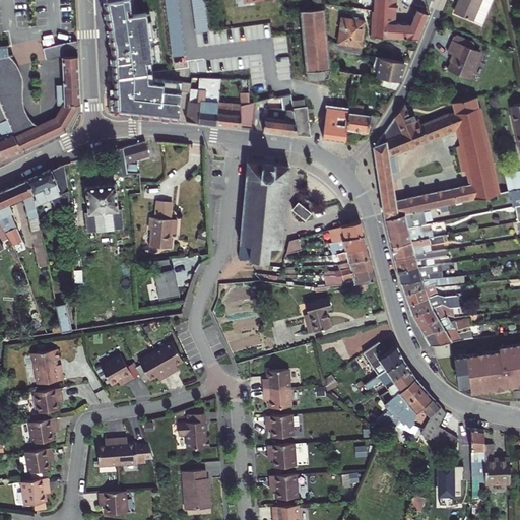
[(132,0),(113,0),(109,1),(113,28),(115,47),(116,78),(112,91),(113,113),(153,117),(183,119),(184,91),(164,89),(164,82),(148,82),(148,72),(146,61),(153,60),(146,14),(128,17),(127,8),(133,8),(132,0)]
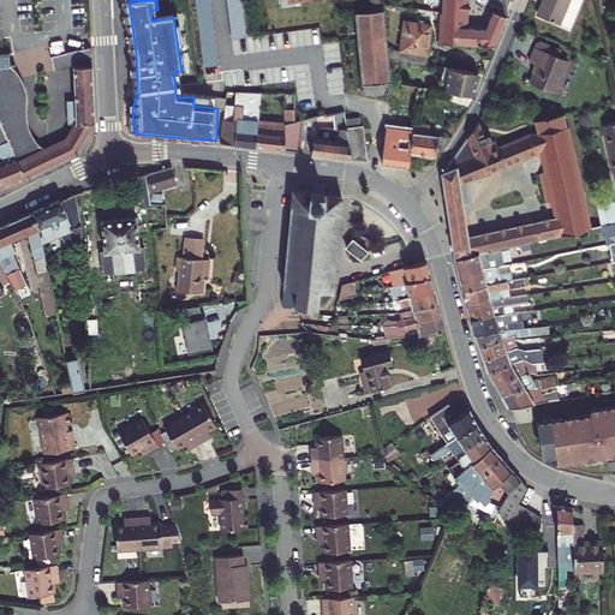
[(171,0),(175,22),(199,18),(196,0),(171,0)]
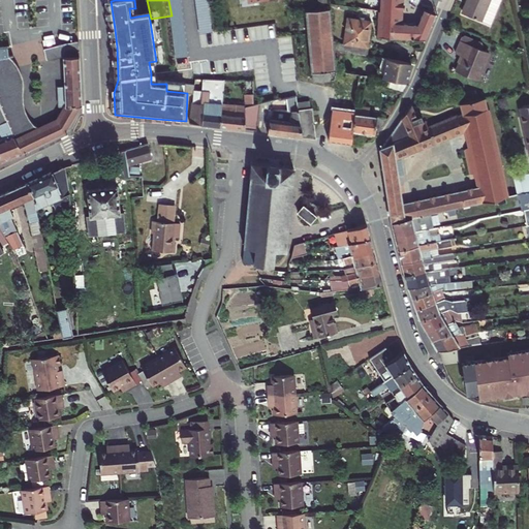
[(404,0),(383,0),(382,36),(430,37),(439,12),(427,8),(421,24),(404,22),(404,0)]
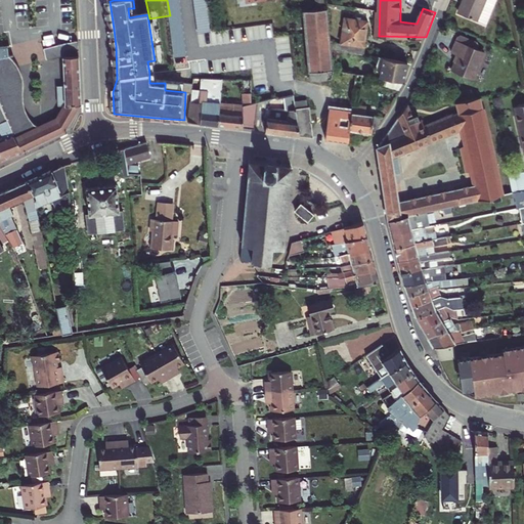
[(462,0),(459,9),(478,17),(484,0),(462,0)]
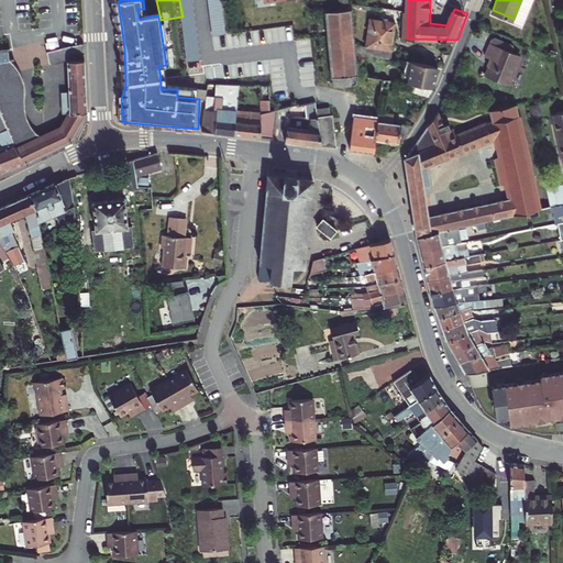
[(330,12),(337,66),(337,75),(339,75),(339,83),(360,81),(362,76),(361,55),(356,9),(330,12)]
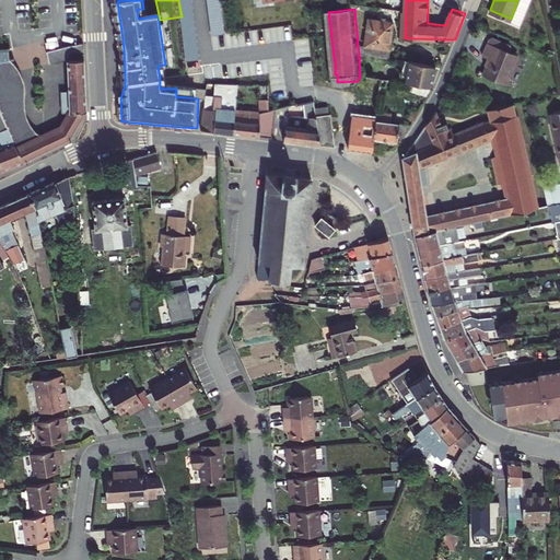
[(398,25),(373,21),(369,45),(394,49),(398,25)]
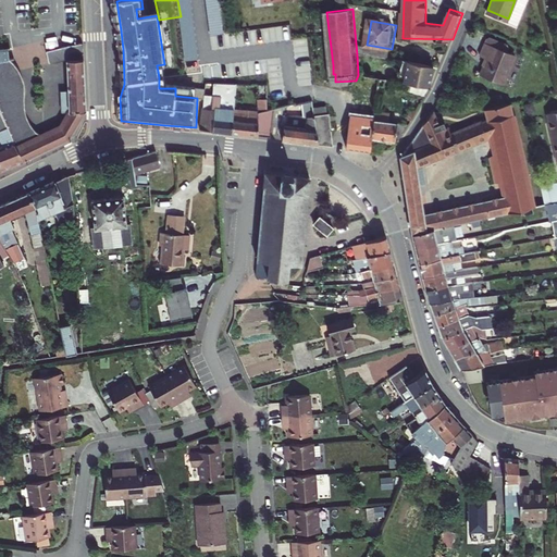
[(509,53),(480,41),(474,53),(482,58),(475,73),(497,83),(509,53)]
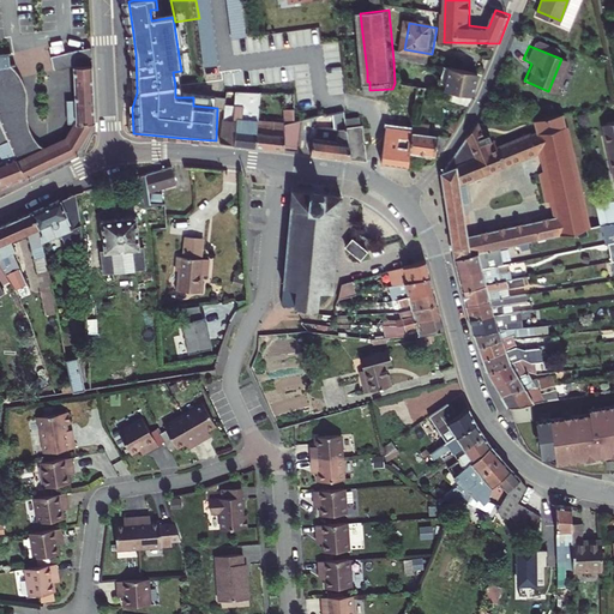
[(71,139),(50,148),(41,134),(35,125),(31,101),(26,86),(24,79),(11,62),(0,64),(0,109),(6,124),(16,142),(23,155),(34,176),(82,152),(100,120),(96,48),(84,50),(55,55),(58,70),(77,66),(78,96),(71,96),(71,120),(79,120),(79,127),(71,139)]
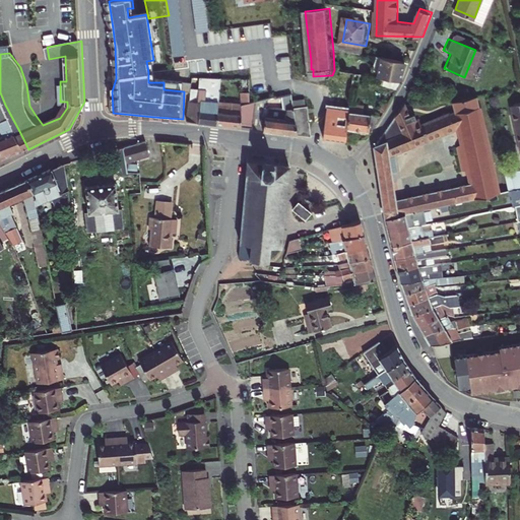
[(0,54),(9,53),(7,46),(0,46),(0,54)]
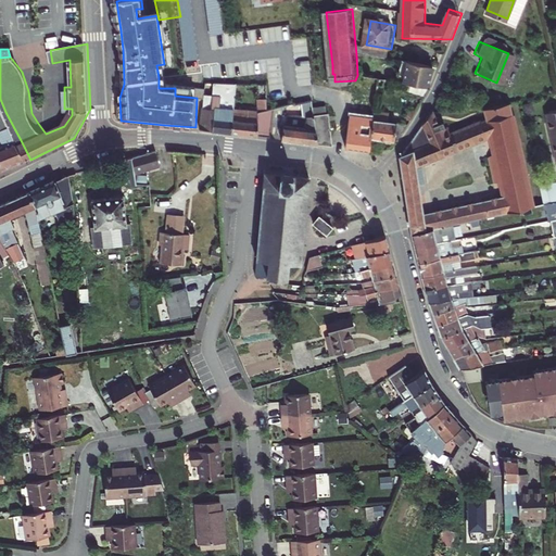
[(433,63),(406,60),(403,80),(411,81),(422,84),(430,85),(433,63)]
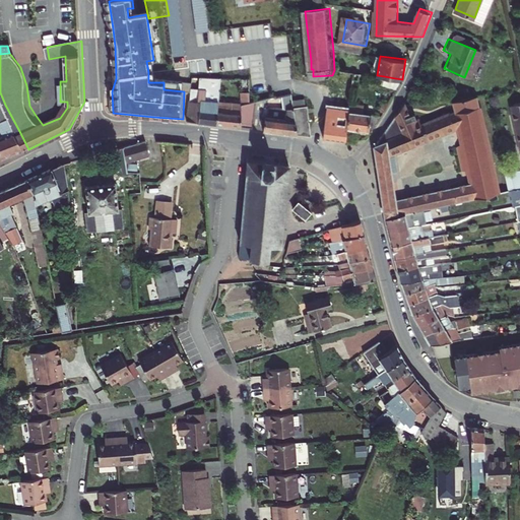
[(347,140),(349,128),(351,111),(358,73),(345,71),(340,108),(329,107),(325,137),(347,140)]
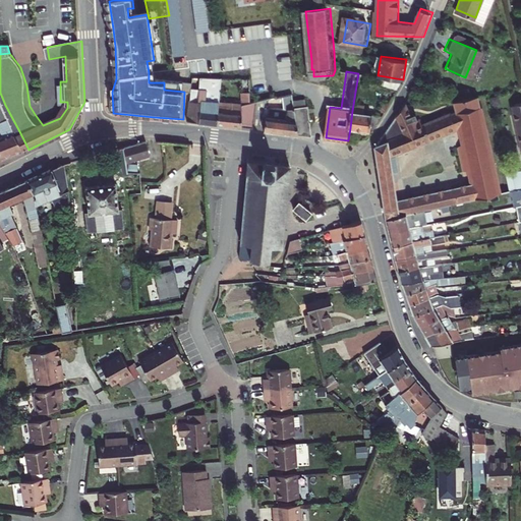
[(404,79),(403,79),(396,78),(385,76),(383,84),(400,89),(404,79)]
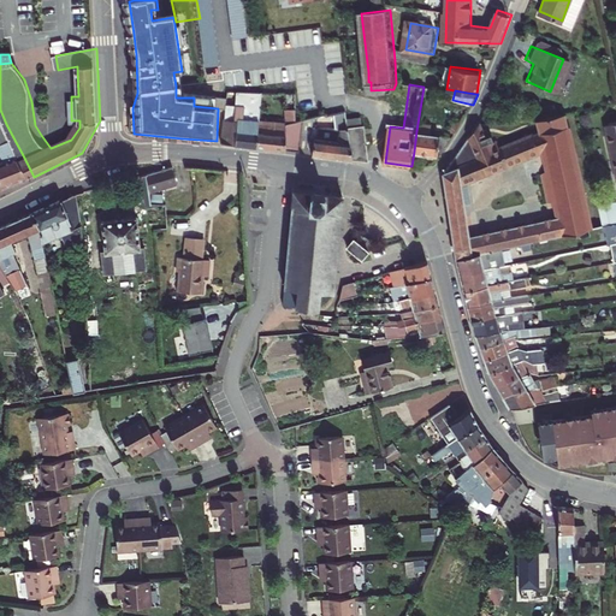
[(225,142),(261,147),(264,116),(265,96),(242,95),(241,110),(232,108),(231,112),(229,112),(229,118),(227,118),(225,142)]
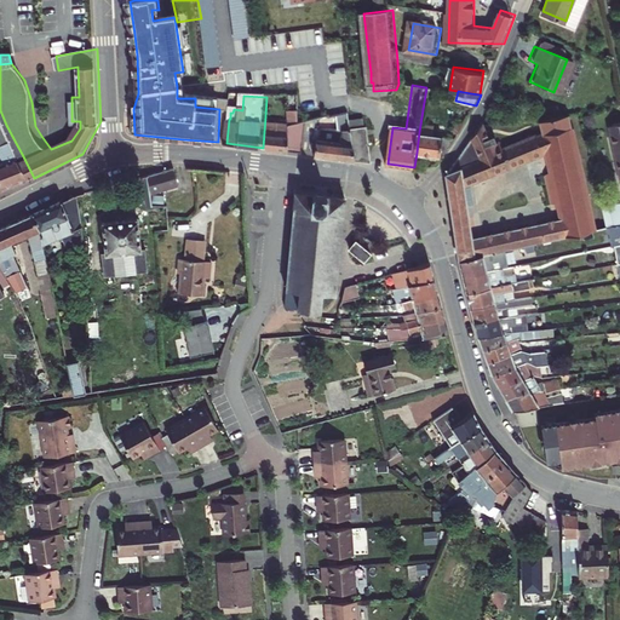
[(265,116),(263,148),(291,151),(293,125),(299,124),(299,98),(290,98),(288,114),(285,114),(285,118),(265,116)]
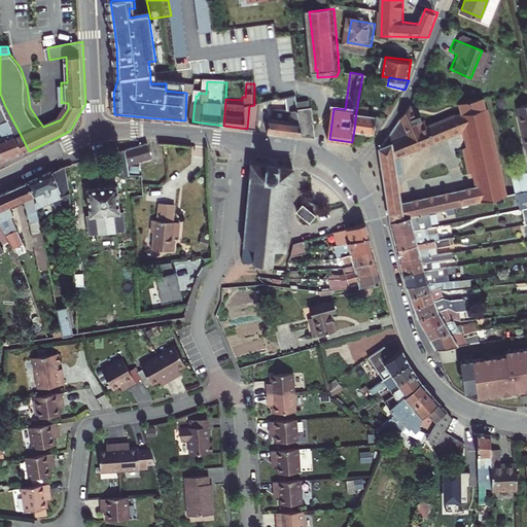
[(311,99),(299,100),(300,107),(304,136),(319,138),(315,106),(312,107),(311,99)]
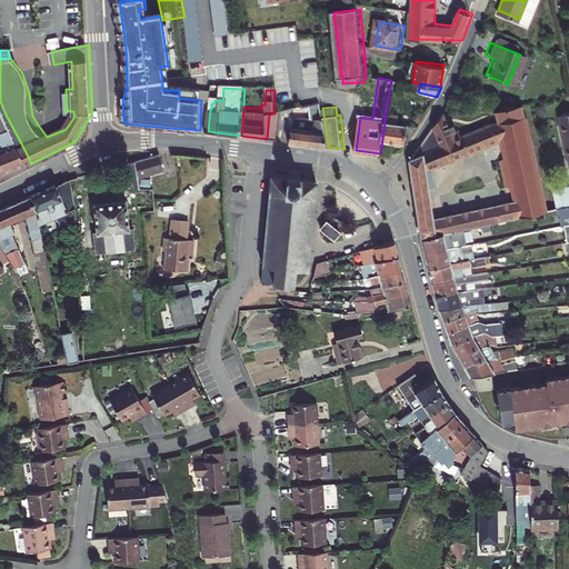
[(312,118),(323,116),(322,108),(309,110),(310,118),(312,118)]
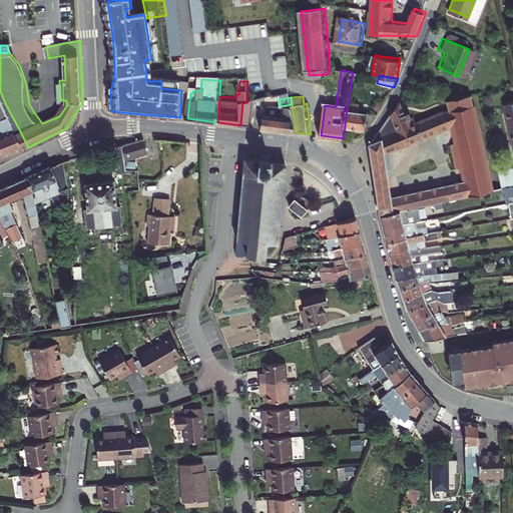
[(417,193),(390,198),(393,213),(415,208),(490,191),(482,157),(483,155),(481,153),(478,140),(479,137),(477,136),(474,118),(474,116),(473,115),(471,108),(472,106),(470,104),(469,97),(445,101),(447,109),(447,111),(450,125),(454,142),(450,144),(455,167),(459,166),(463,182),(438,187),(417,193)]
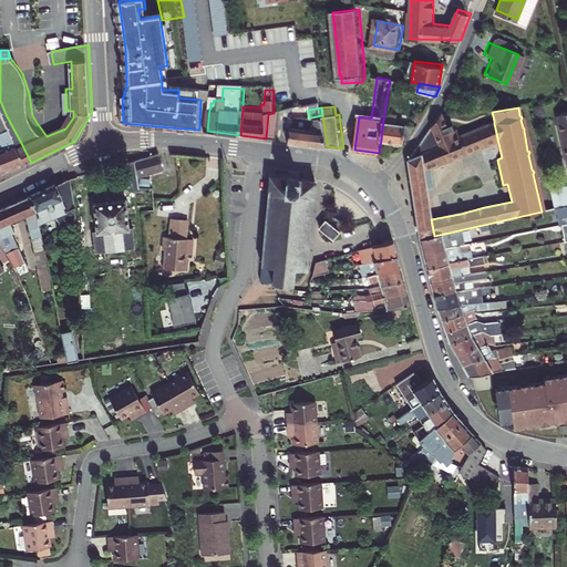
[(290,142),(289,122),(289,120),(280,119),(281,111),(274,113),(268,114),(266,138),(290,142)]
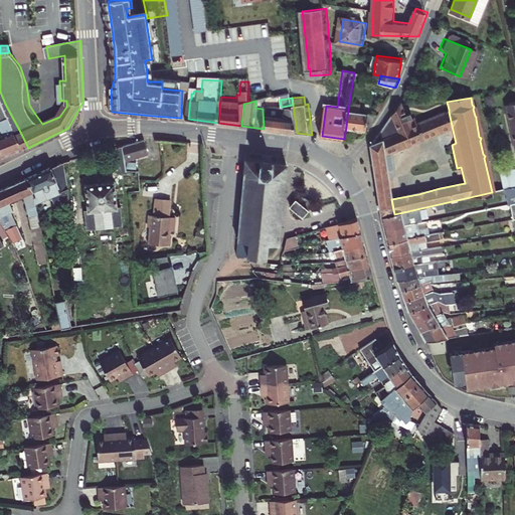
[(514,150),(514,102),(511,103),(504,105),(513,151),(514,150)]
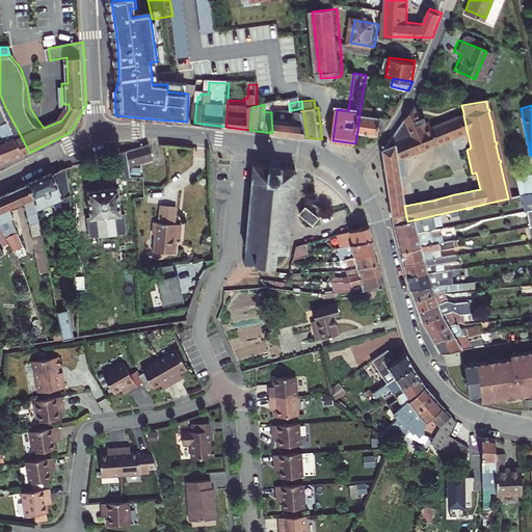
[(0,114),(5,126),(14,123),(5,107),(0,108),(0,114)]
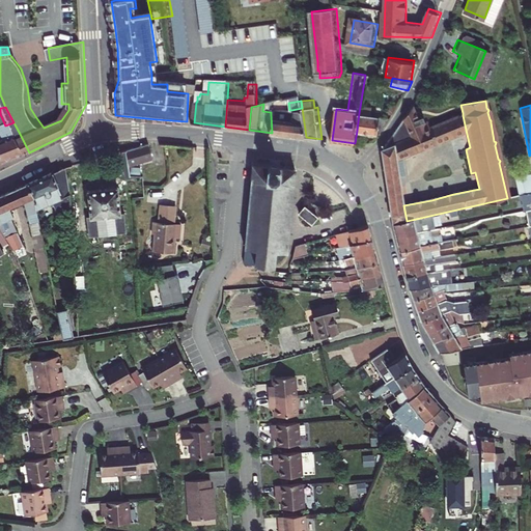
[(393,143),(396,158),(400,156),(466,130),(463,115),(457,117),(457,116),(428,129),(426,123),(420,127),(419,124),(424,122),(422,117),(417,119),(412,107),(396,128),(399,137),(392,140),(393,143)]
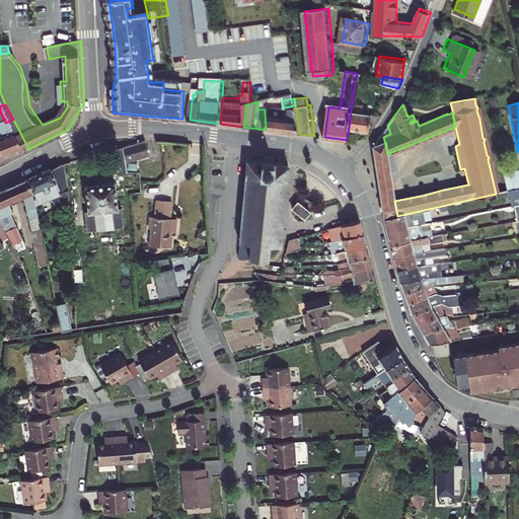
[(285,114),(265,112),(266,130),(299,134),(295,105),(285,107),(285,114)]
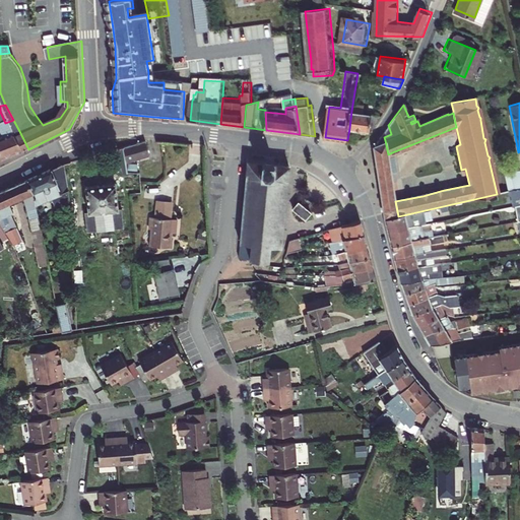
[(385,115),(351,111),(349,128),(374,131),(385,115)]
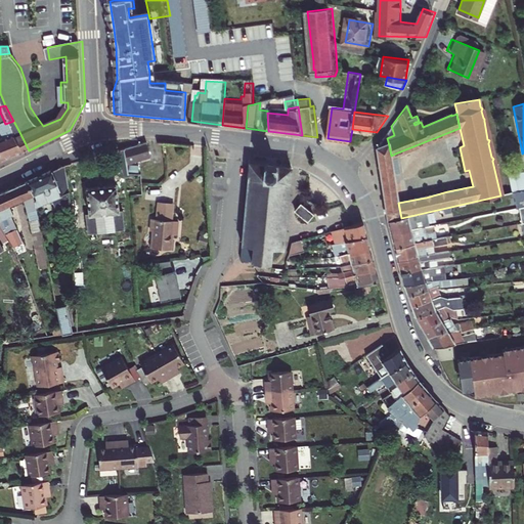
[(0,138),(0,161),(7,159),(29,150),(19,132),(0,138)]
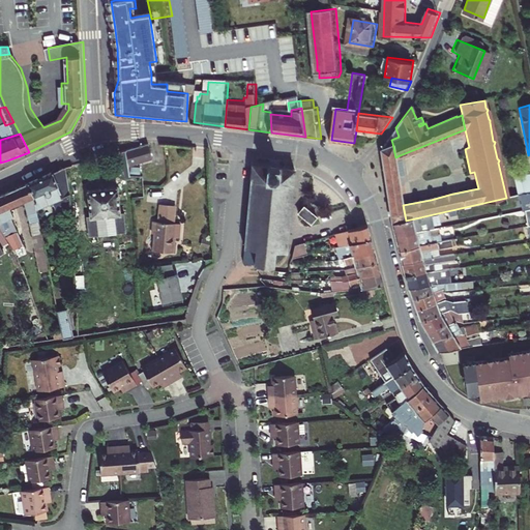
[(386,142),(384,146),(381,147),(379,150),(382,170),(384,183),(391,224),(406,221),(403,205),(399,176),(395,157),(392,143),(389,144),(386,142)]
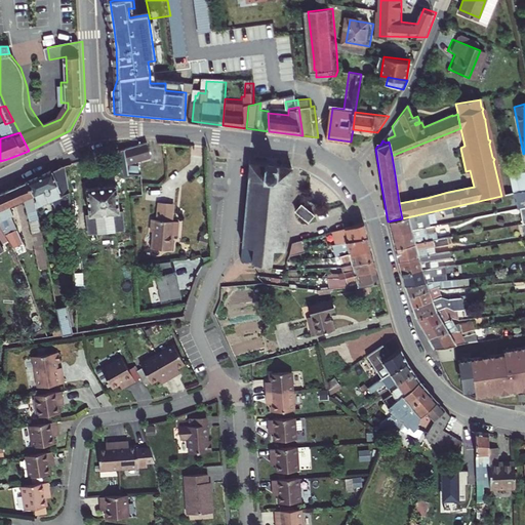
[(148,145),(126,151),(130,166),(152,160),(148,145)]
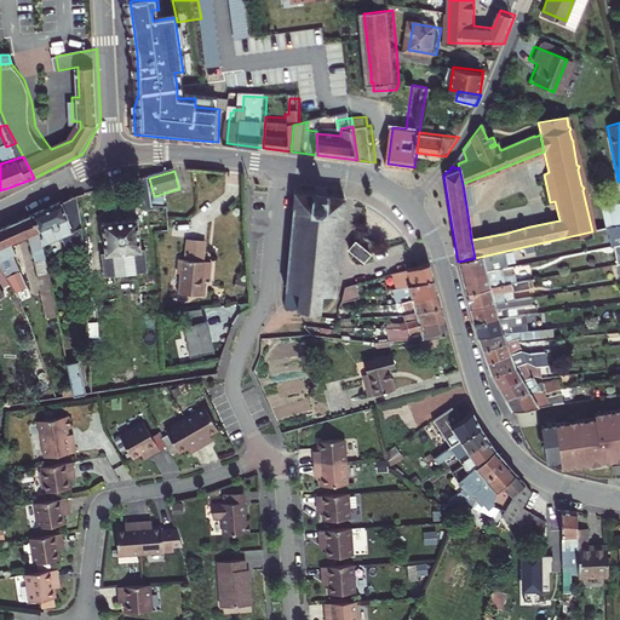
[(349,200),(298,195),(288,310),(323,311),(326,294),(339,296),(349,200)]
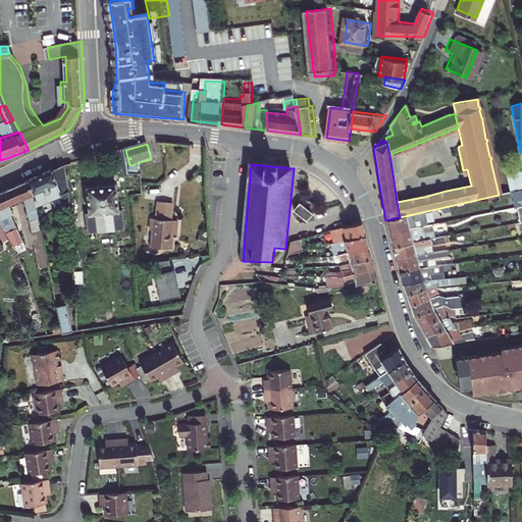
[(31,183),(39,205),(53,199),(58,213),(70,208),(69,195),(61,169),(31,183)]
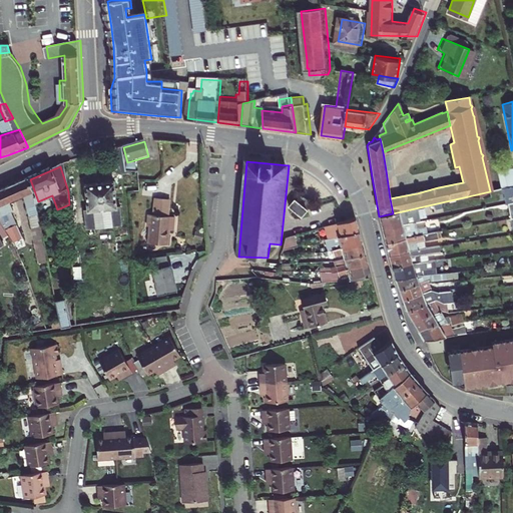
[(512,167),(503,169),(506,187),(512,185),(512,167)]
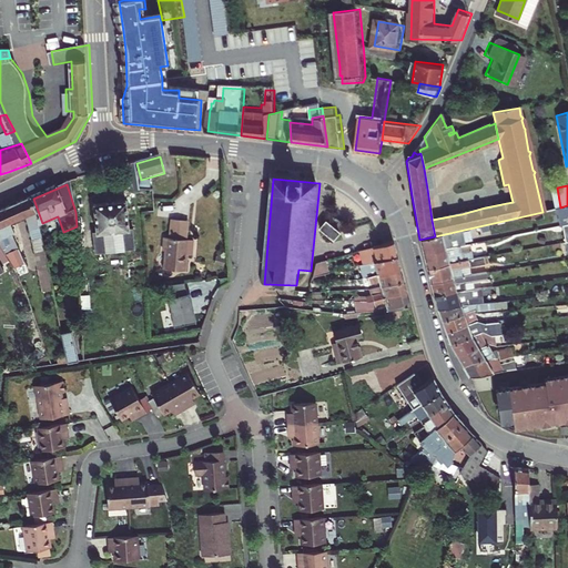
[(560,208),(557,188),(549,190),(553,209),(555,209),(560,208)]
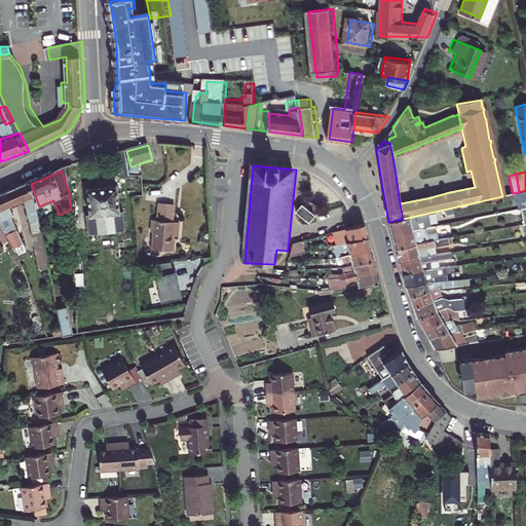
[(26,202),(32,221),(34,220),(42,219),(39,207),(31,184),(20,189),(23,202),(26,202)]
